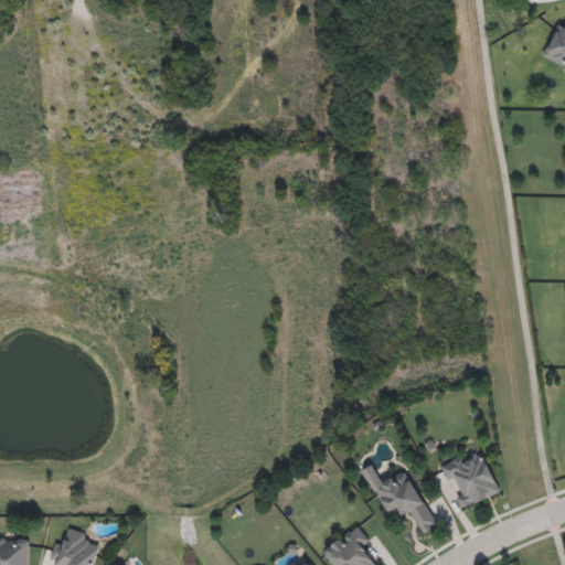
[(564,27),(564,71),(542,63),(556,23),(564,27)]
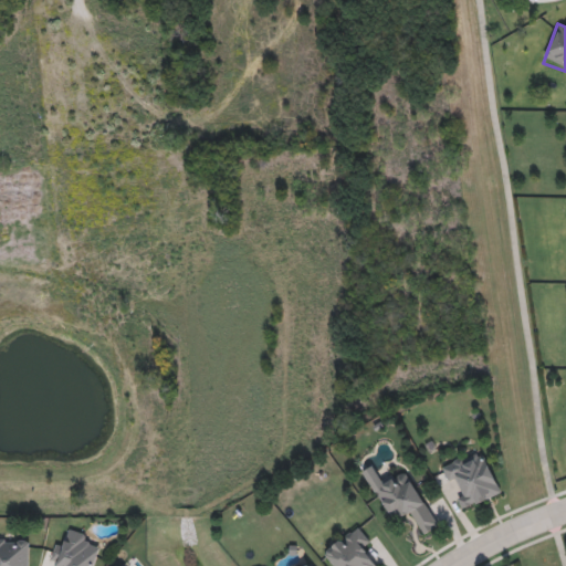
[(441,465),(481,449),(500,493),(462,510),(458,499),(465,495),(458,478),(449,482),(441,465)]
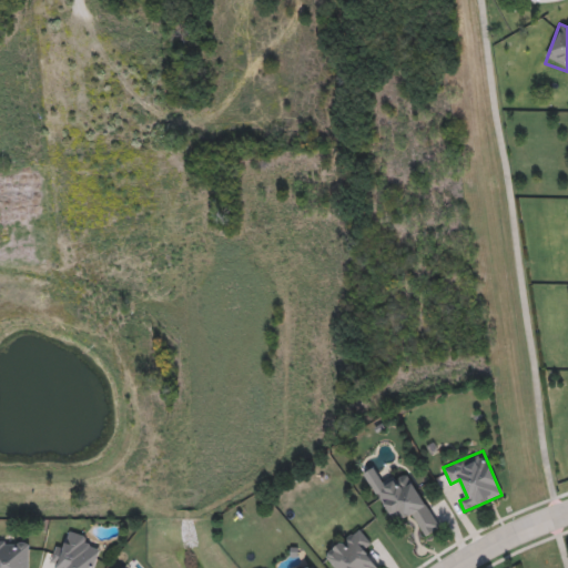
[(421,538),(409,516),(394,524),(375,489),(409,472),(439,528),(421,538)]
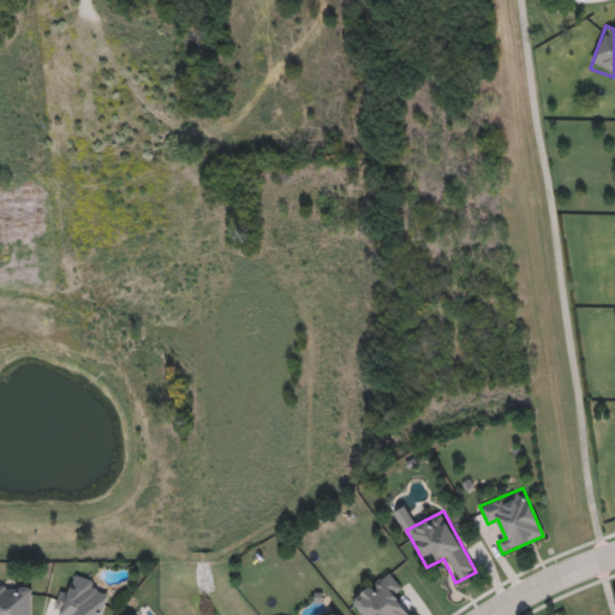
[(411,614),(410,614),(362,614),(351,603),(386,569),(405,589),(394,598),(411,614)]
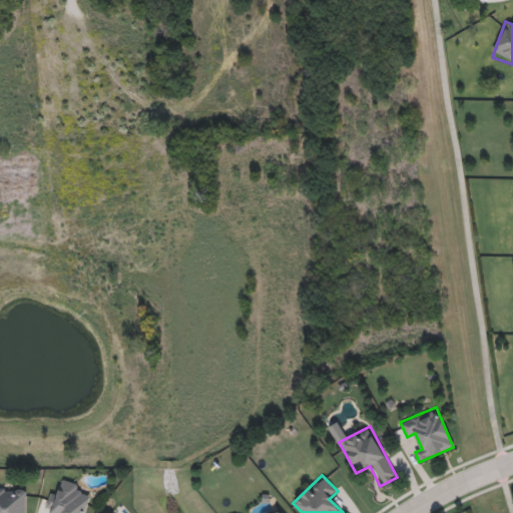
[(51,512),(53,508),(46,506),(51,489),(59,491),(63,479),(83,485),(80,495),(89,498),(84,512),(51,512)]
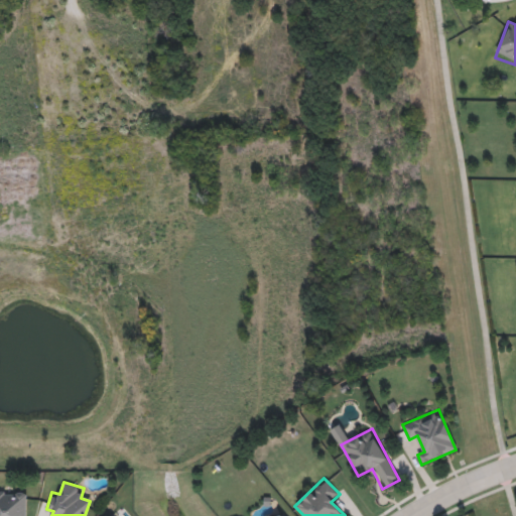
[(0,515),(0,490),(27,490),(27,515),(0,515)]
